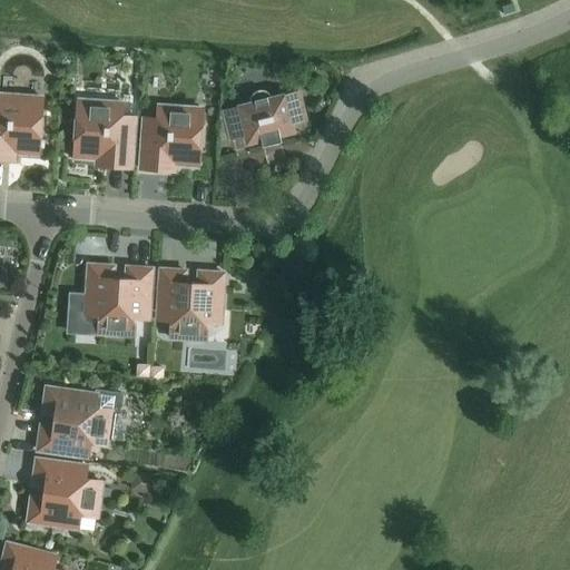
[(228,139),(242,136),(245,147),(261,144),(259,140),(281,135),(281,138),(296,134),(294,123),(307,119),(301,91),(286,95),(286,92),(269,96),(268,95),(264,91),(258,91),(253,94),(251,99),(251,101),(234,105),(235,108),(220,111),(228,139)]
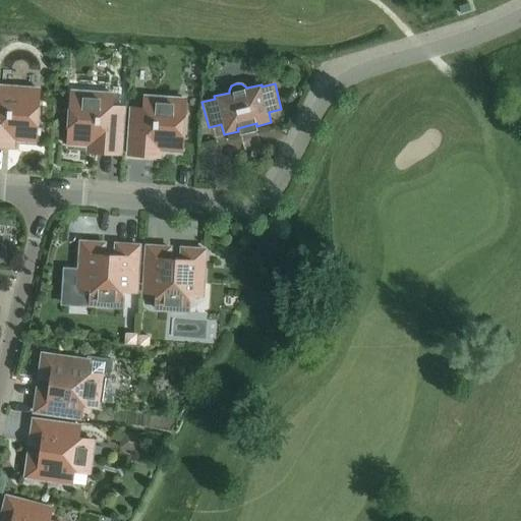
[(0,146),(15,147),(16,140),(35,142),(39,90),(0,87),(0,146)]
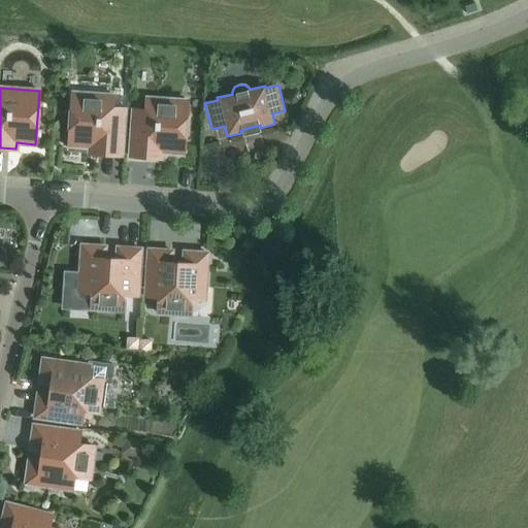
[(68,146),(87,147),(87,154),(121,157),(125,106),(112,105),(113,96),(72,93),(68,146)]
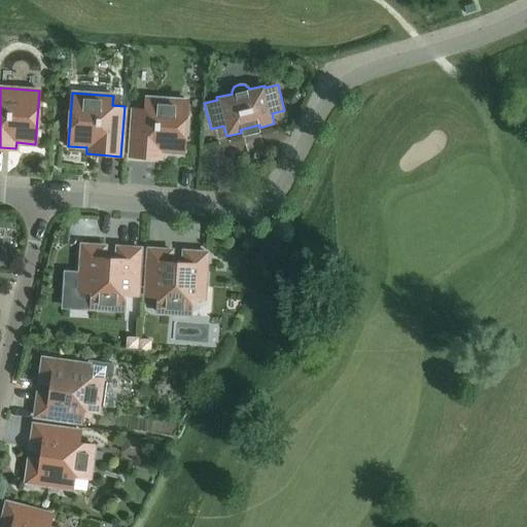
[(164,159),(165,152),(183,153),(187,100),(146,97),(145,108),(133,107),(129,155),(164,159)]
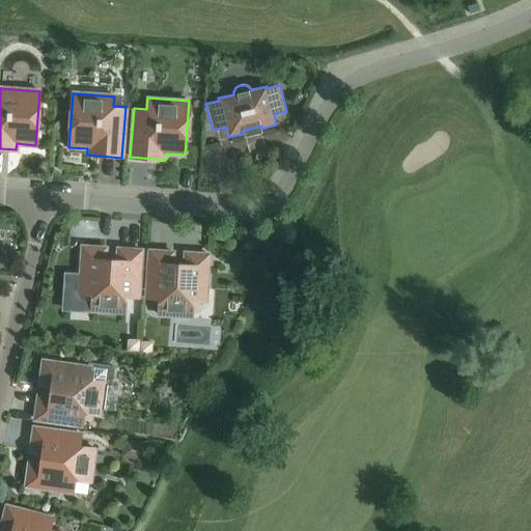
[(112,249),(82,247),(79,295),(92,295),(91,310),(124,313),(126,288),(139,289),(141,251),(118,249),(117,260),(111,260),(112,249)]
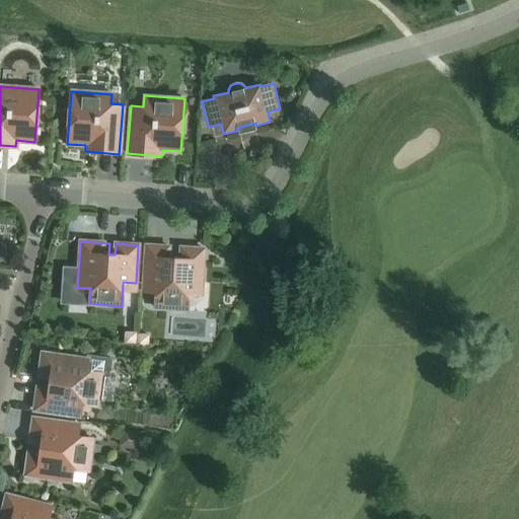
[(144,283),(156,284),(155,308),(188,310),(189,294),(201,295),(204,246),(182,245),(181,260),(168,258),(168,247),(146,245),(144,283)]
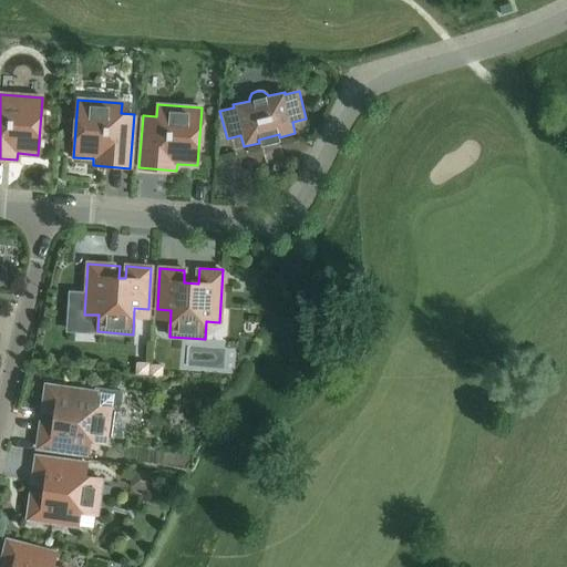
[(136,362),(135,375),(148,375),(150,363),(136,362)]
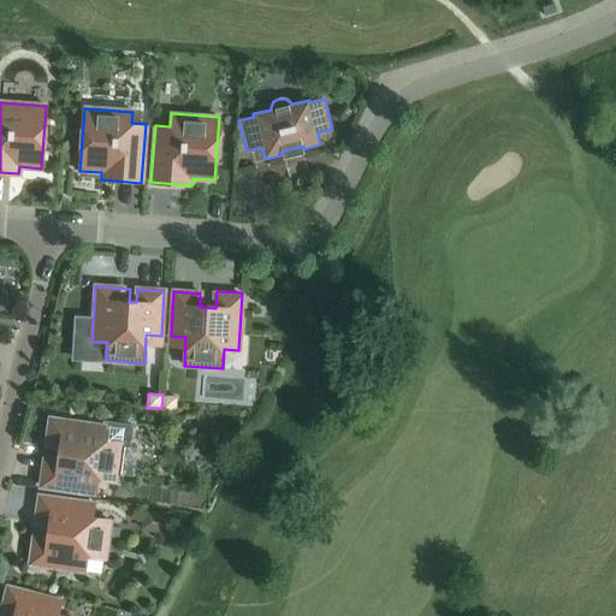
[(163,396),(163,410),(176,410),(177,397),(163,396)]
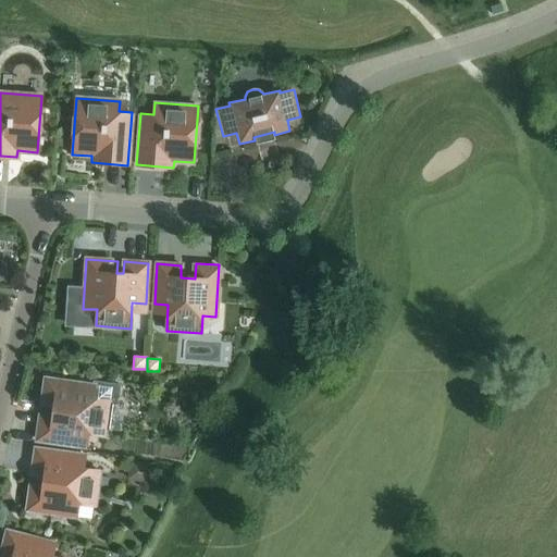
[(111,403),(118,404),(120,385),(94,382),(94,383),(42,375),(39,405),(48,407),(47,415),(38,413),(34,443),(85,449),(88,434),(107,436),(111,403)]
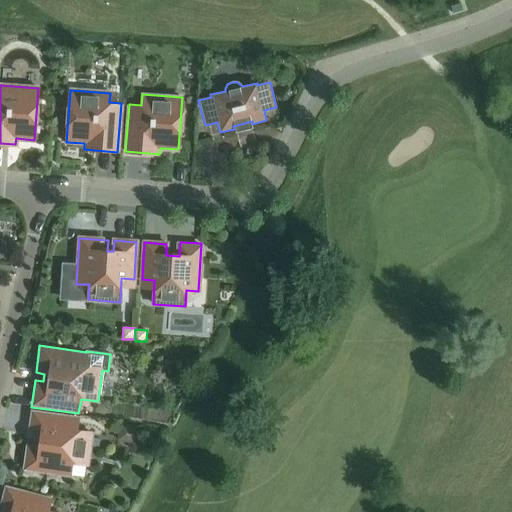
[(22,471),(69,477),(71,463),(89,465),(93,433),(76,431),(78,416),(30,410),(27,437),(35,438),(34,445),(26,444),(22,471)]
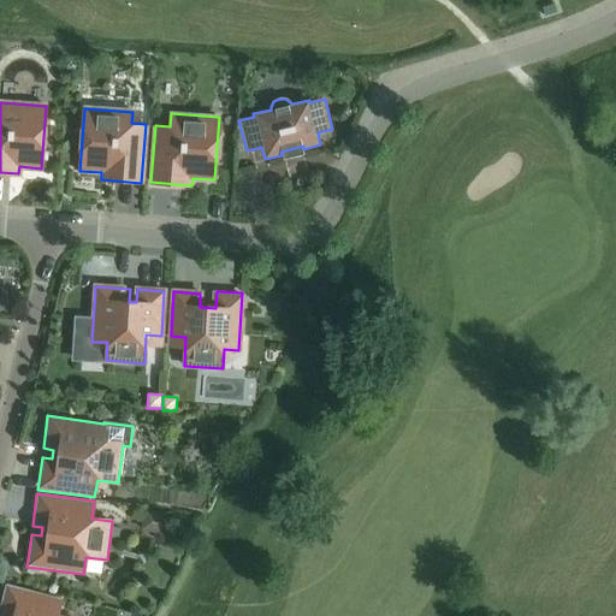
[(64,615),(61,615),(66,598),(9,584),(0,615),(4,615),(64,615)]
